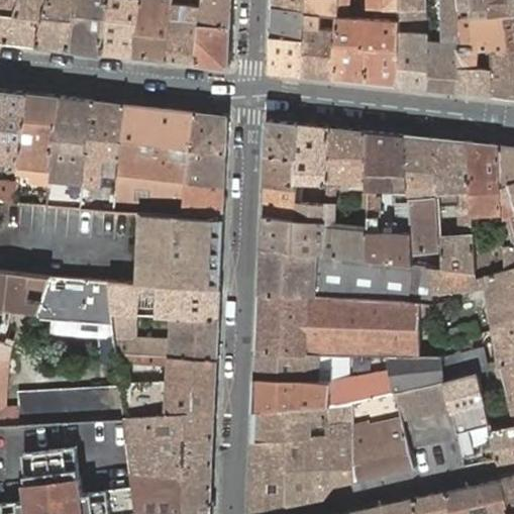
[(0,15),(14,17),(19,0),(0,0),(0,15)]
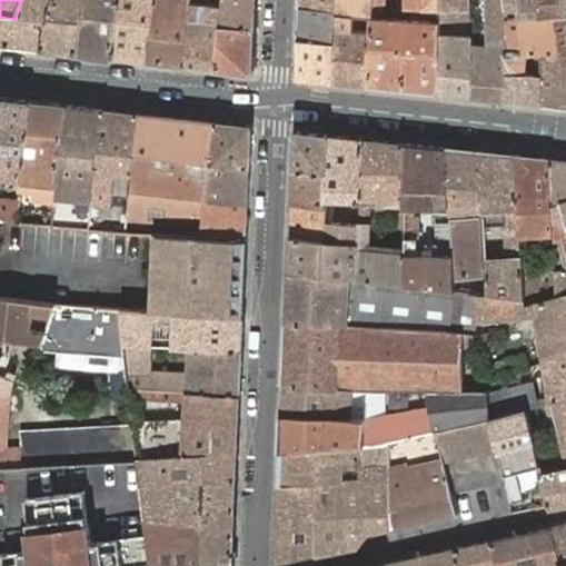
[(21,0),(16,19),(8,48),(40,52),(53,0),(21,0)]
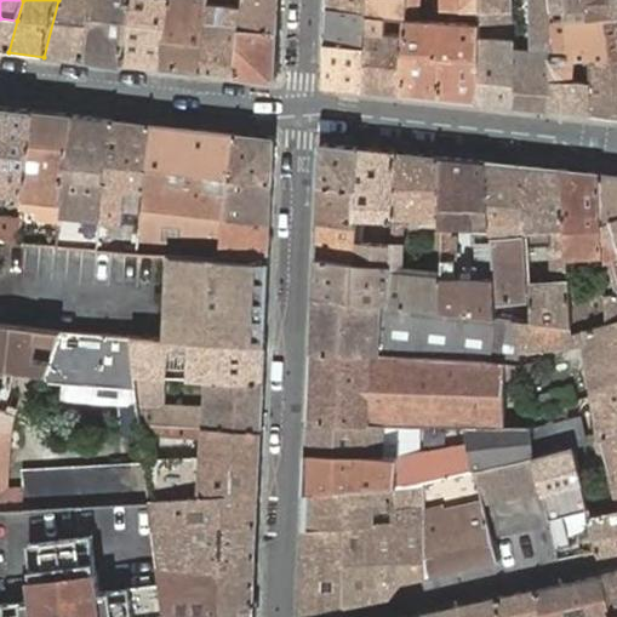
[(58,0),(44,57),(83,61),(93,0),(58,0)]
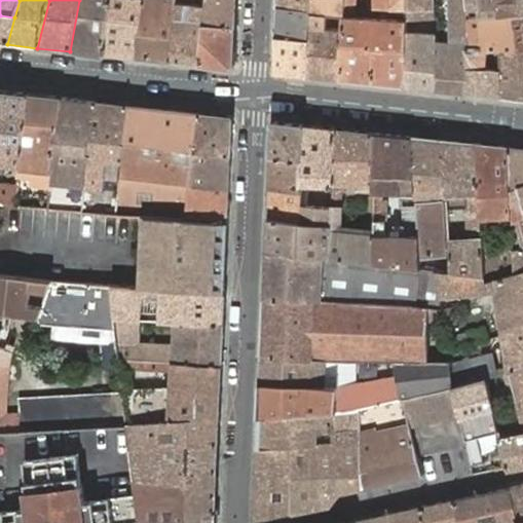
[(79,0),(70,51),(103,55),(109,0),(79,0)]
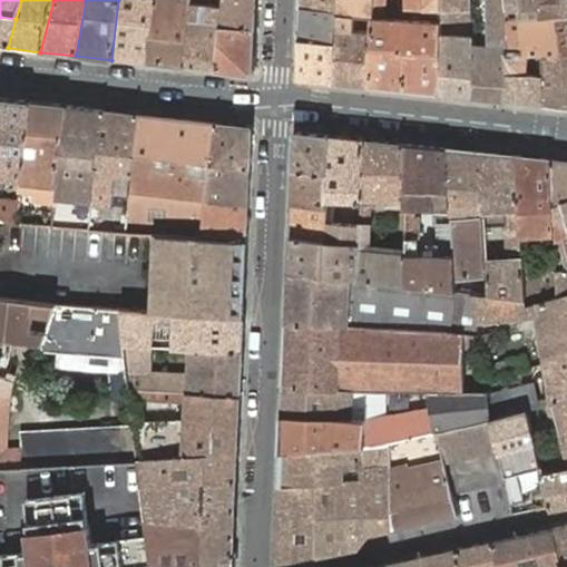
[(118,0),(111,60),(146,64),(154,2),(139,0),(118,0)]
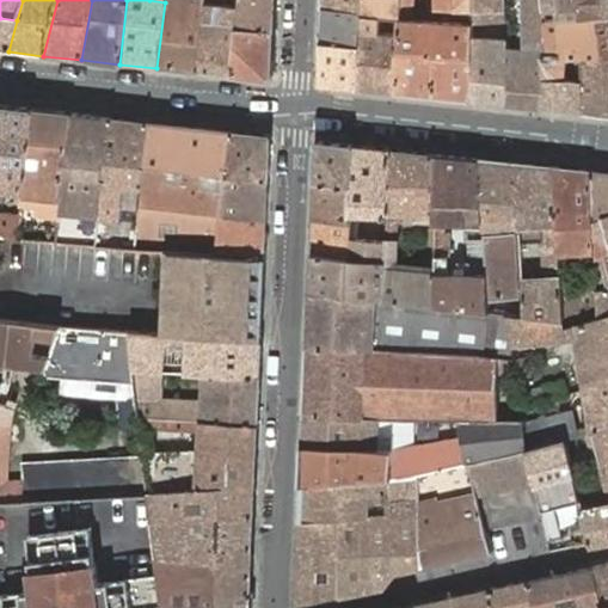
[(165,0),(165,2),(157,68),(194,73),(202,6),(202,0),(194,0),(194,5),(172,2),(172,0),(165,0)]
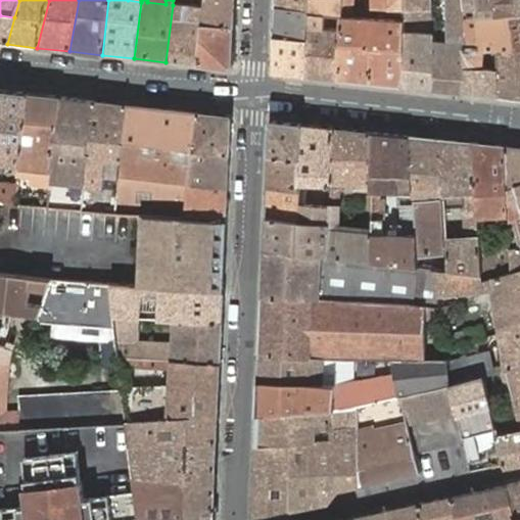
[(173,0),(173,5),(166,62),(197,66),(202,24),(204,0),(173,0)]
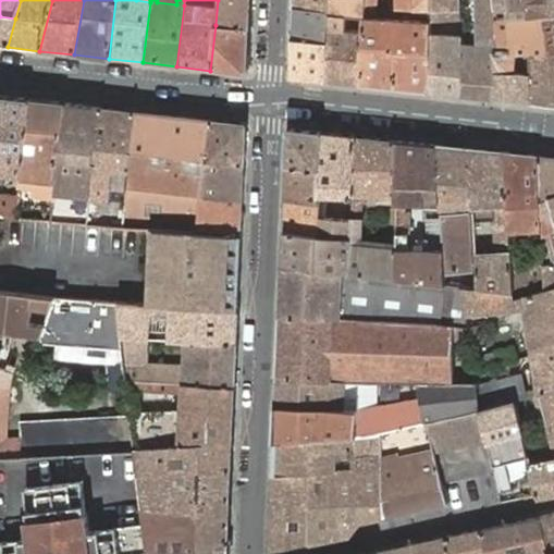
[(218,0),(216,25),(248,29),(249,0),(218,0)]
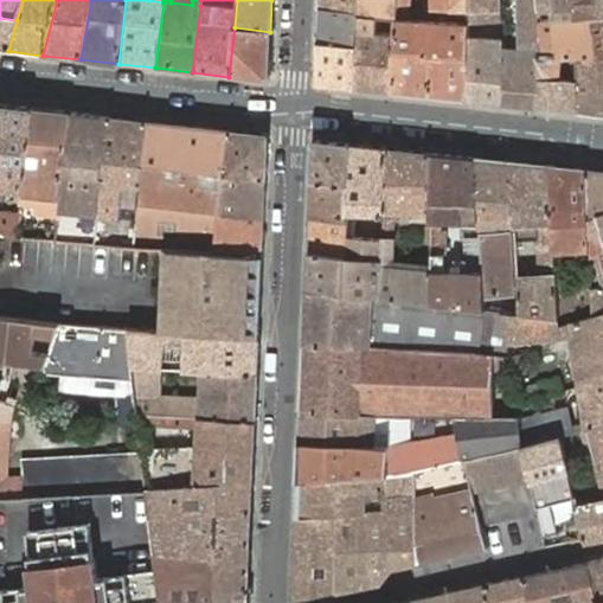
[(318,0),(318,10),(355,13),(357,0),(318,0)]
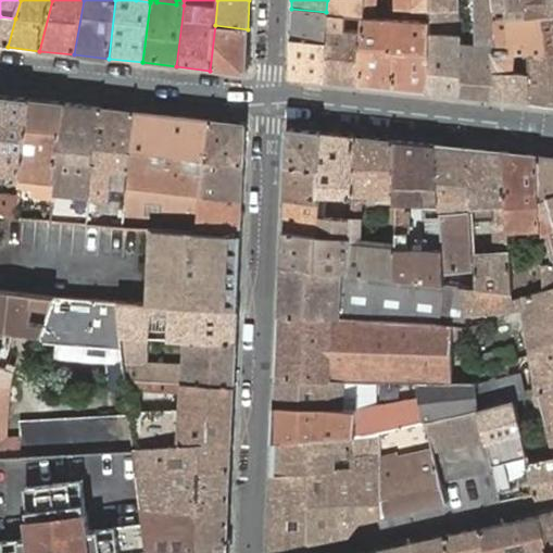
[(325,45),(323,83),(357,86),(362,20),(362,0),(327,0),(326,12),(325,45)]
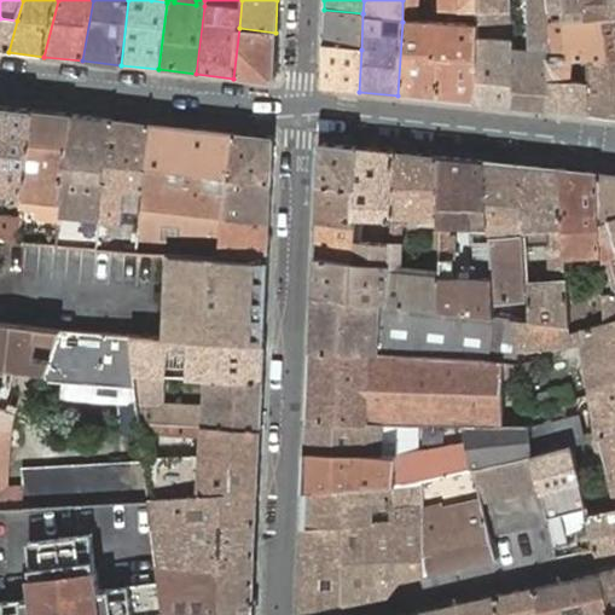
[(402,0),(402,22),(398,96),(436,100),(437,24),(411,22),(411,0),(437,0),(439,10),(475,12),(474,0),(402,0)]
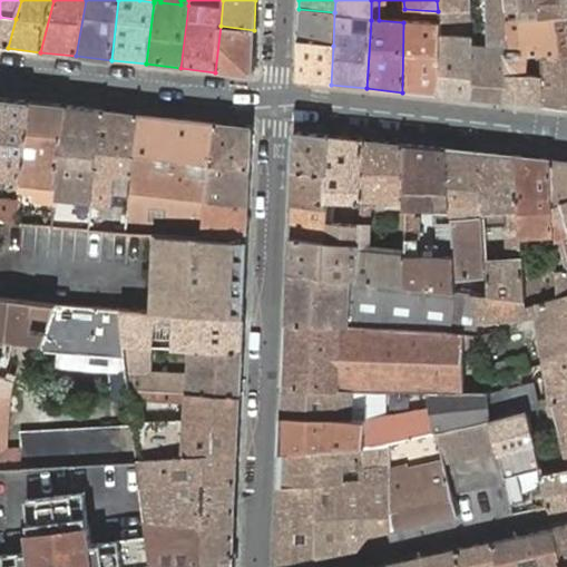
[(437,0),(438,11),(439,25),(456,23),(455,12),(463,12),(462,0),(485,0),(487,47),(472,47),(472,58),(471,100),(505,104),(506,59),(508,58),(506,21),(505,0),(437,0)]
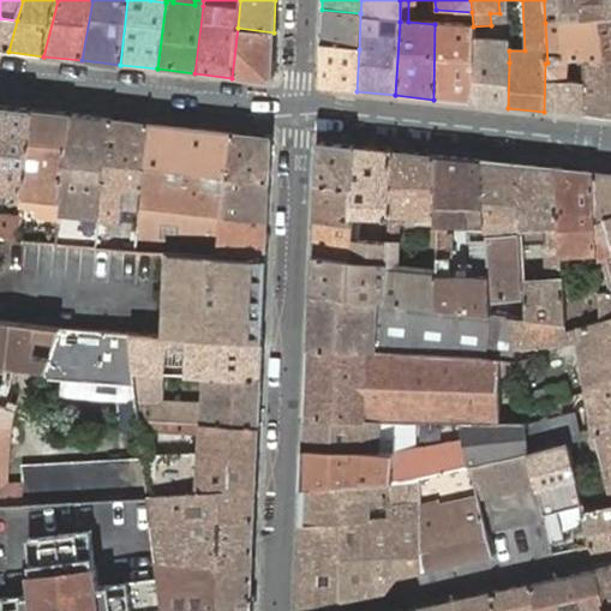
[(610,0),(544,0),(545,23),(610,18),(610,0)]
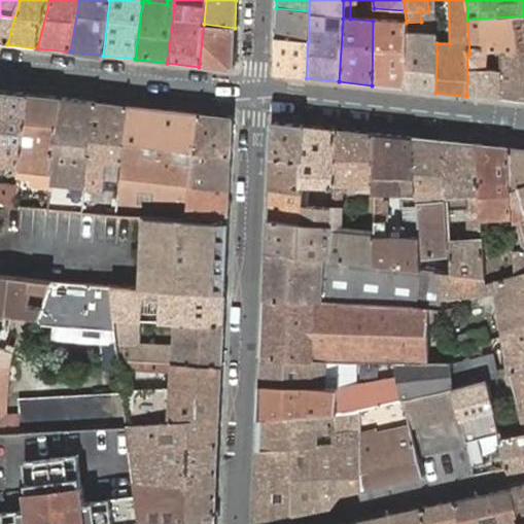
[(274,38),(308,42),(309,11),(276,8),(274,38)]
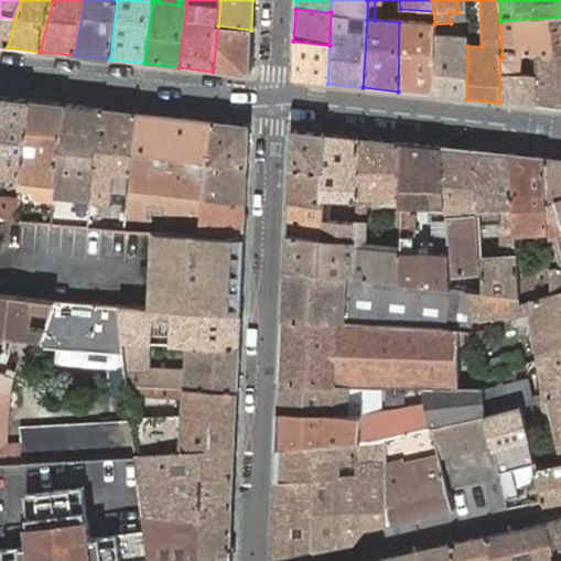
[(15,19),(0,17),(0,46),(8,47),(15,19)]
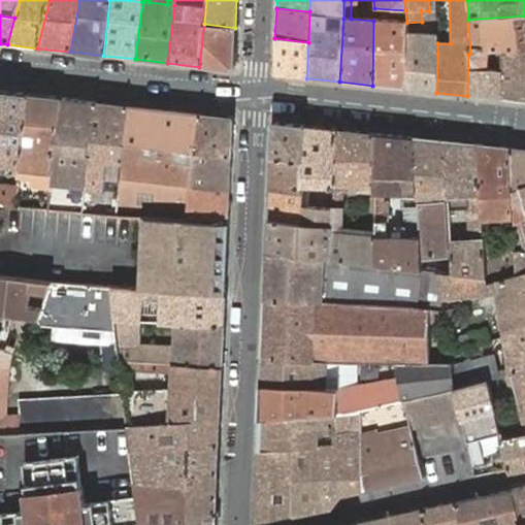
[(524,15),(468,20),(470,54),(487,53),(494,52),(502,52),(524,50),(524,15)]
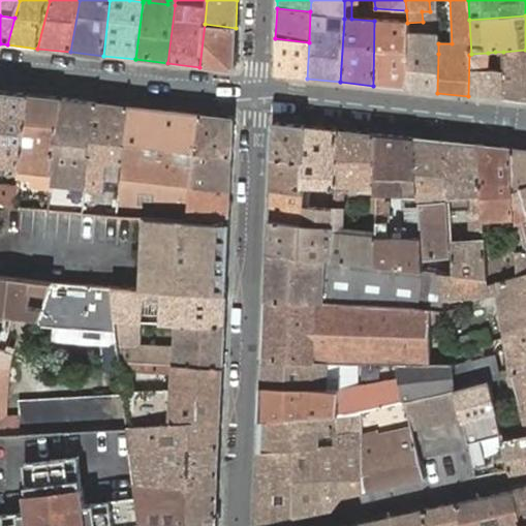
[(374,21),(373,86),(404,89),(406,50),(407,23),(374,21)]
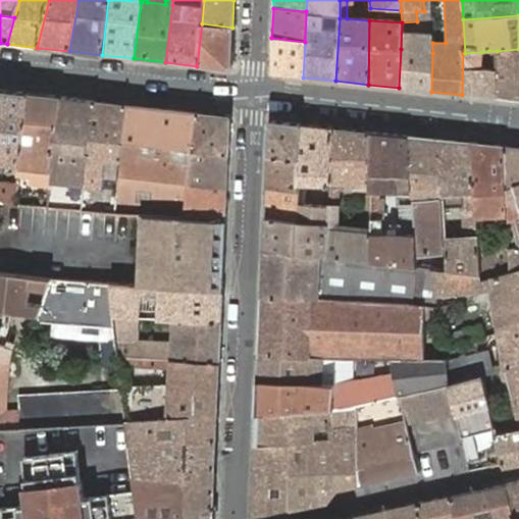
[(202,23),(197,66),(227,69),(231,67),(232,28),(202,23)]
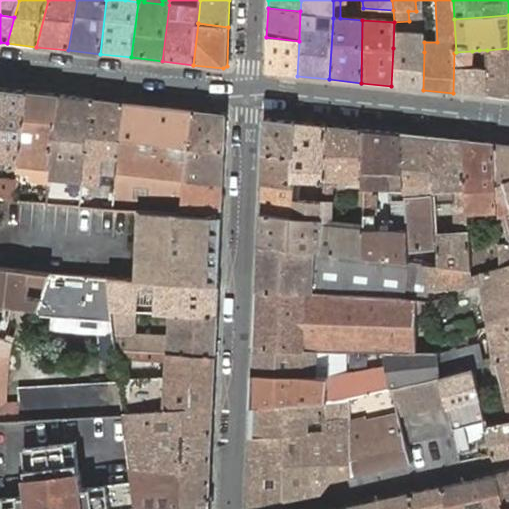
[(267,72),(297,76),(299,41),(266,37),(265,71),(267,72)]
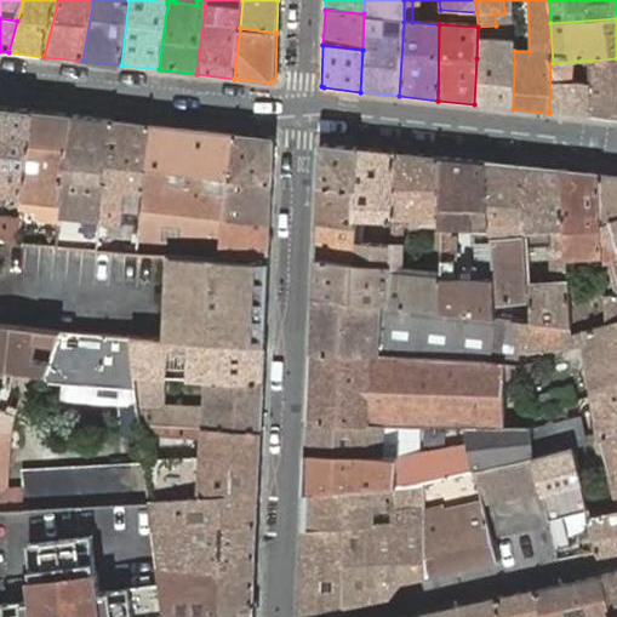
[(476,58),(474,104),(513,109),(514,63),(476,58)]
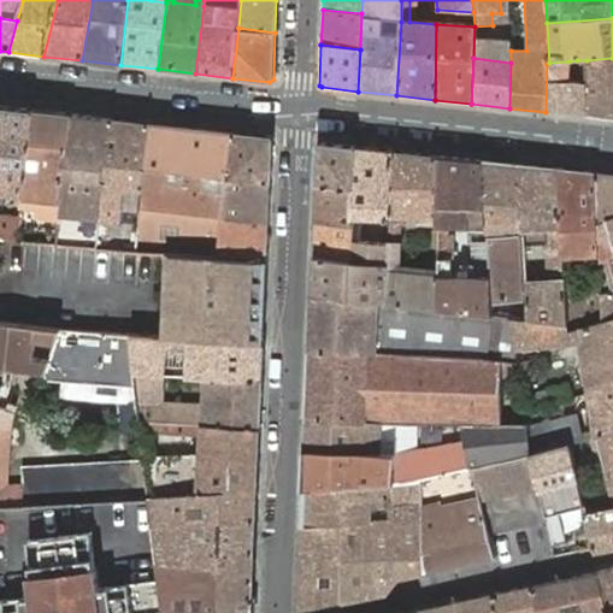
[(587,86),(585,116),(612,118),(612,58),(587,60),(585,86),(587,86)]
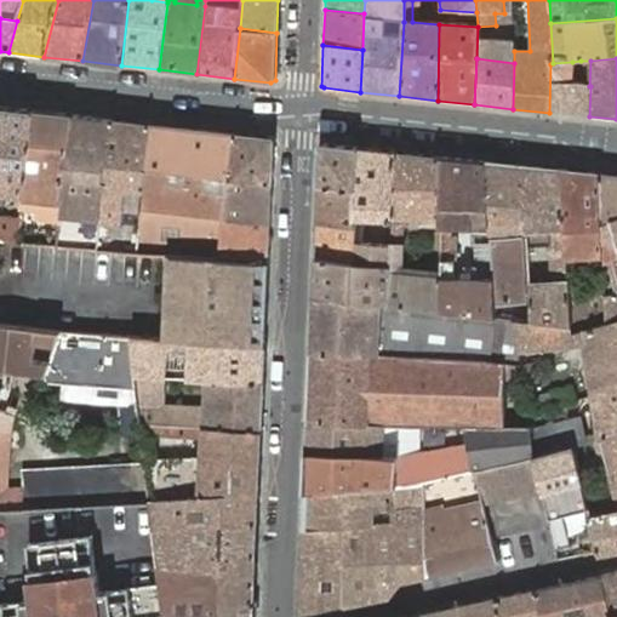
[(550,64),(549,113),(589,116),(590,86),(589,86),(580,84),(578,84),(572,83),(572,62),(553,63),(550,64)]
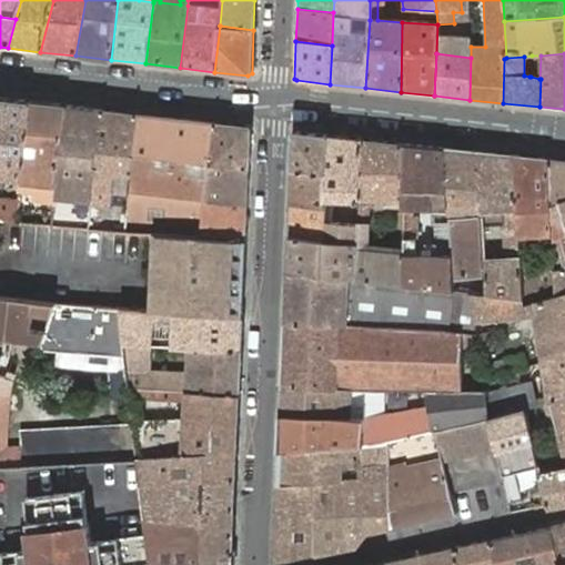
[(0,179),(19,182),(29,104),(0,100),(0,179)]
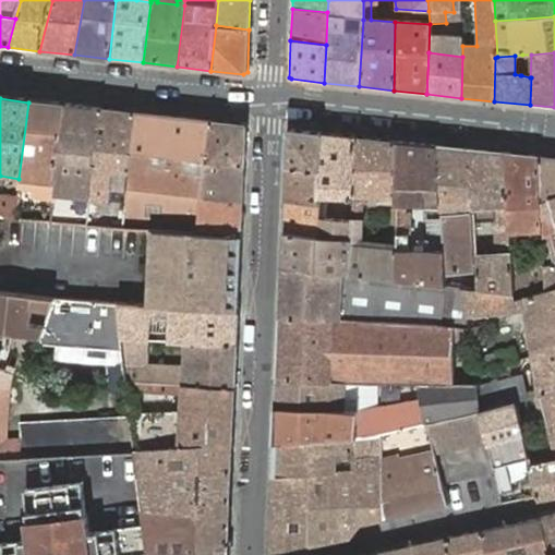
[(63,107),(28,103),(19,179),(55,183),(63,107)]
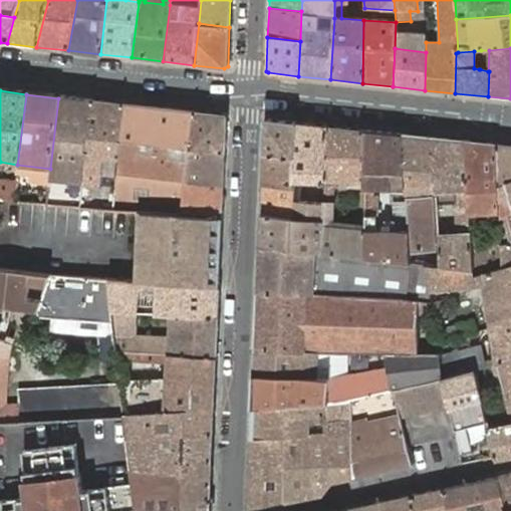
[(43,197),(42,206),(79,209),(81,186),(91,101),(58,98),(50,169),(48,185),(46,198),(43,197)]
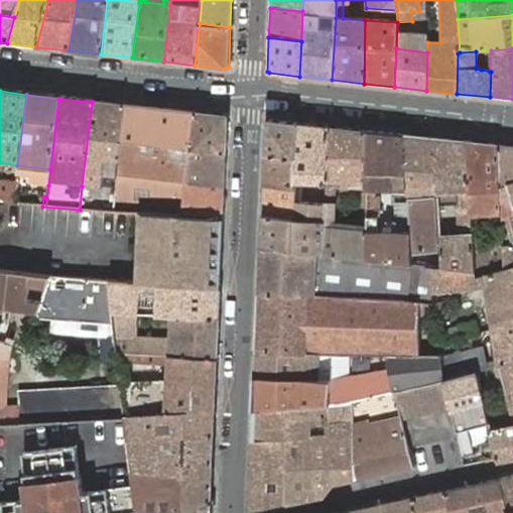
[(124,106),(92,102),(82,186),(115,190),(120,142),(121,142),(124,106)]
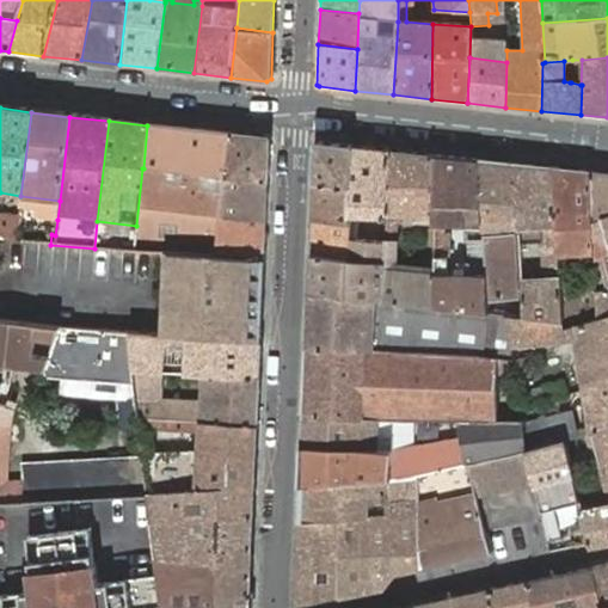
[(136,226),(134,251),(215,257),(219,217),(223,177),(228,134),(147,126),(143,169),(142,169),(136,226)]
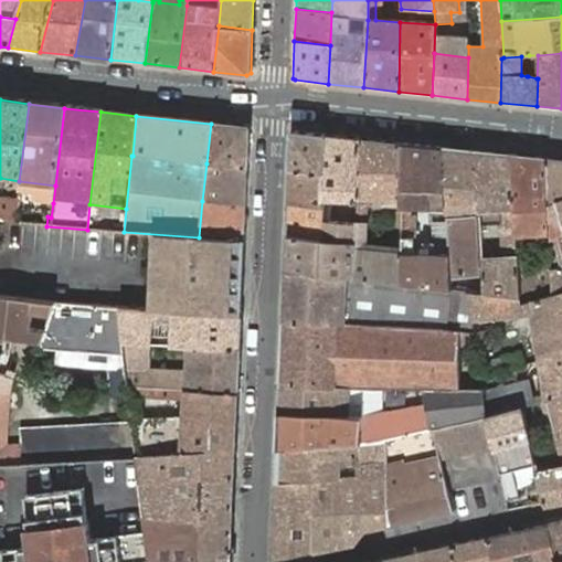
[(245,128),(211,124),(207,163),(245,168),(247,130),(245,128)]
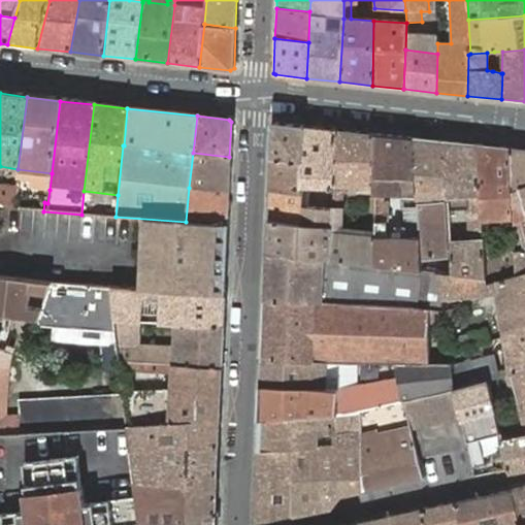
[(271,125),(269,159),(302,162),(303,128),(273,125),(271,125)]
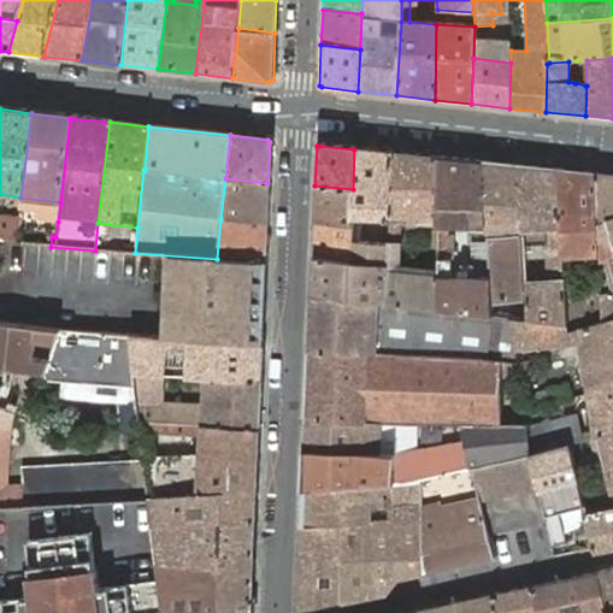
[(353,189),(352,220),(389,220),(392,153),(354,149),(353,189)]
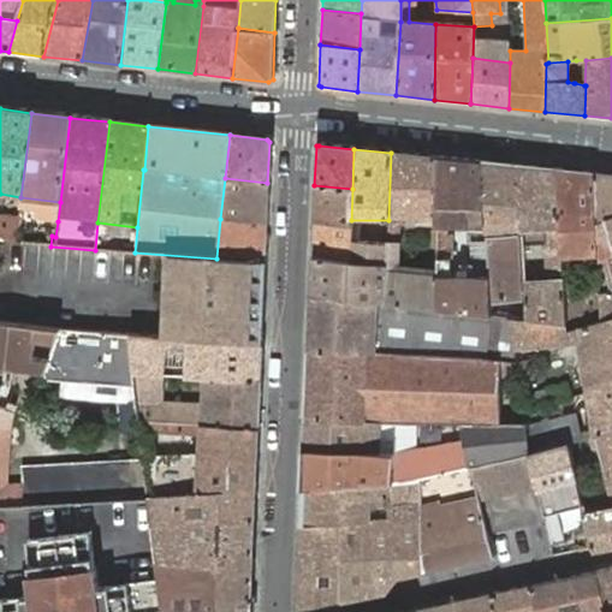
[(387,247),(386,267),(385,304),(437,312),(435,279),(396,275),(398,226),(404,226),(405,217),(415,218),(415,226),(435,227),(435,225),(434,158),(391,153),(388,220),(387,247)]
